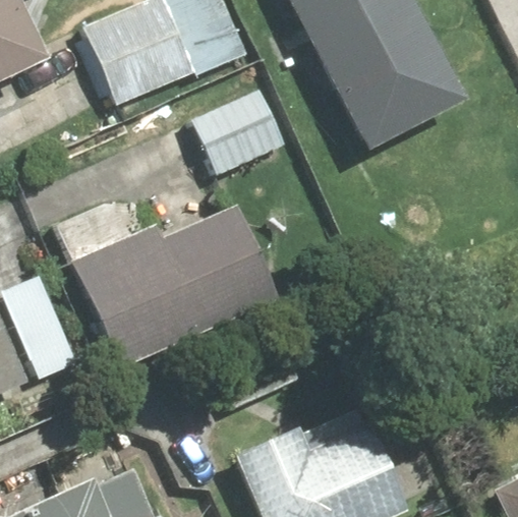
[(22,0),(0,0),(0,81),(51,56),(22,0)]
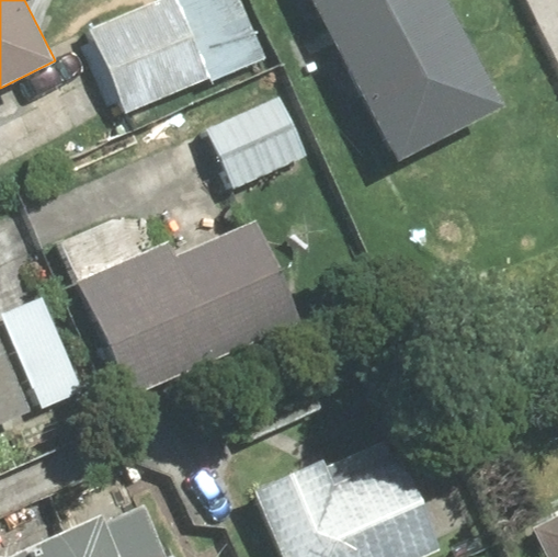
[(175,0),(144,0),(87,27),(132,116),(214,76),(175,0)]
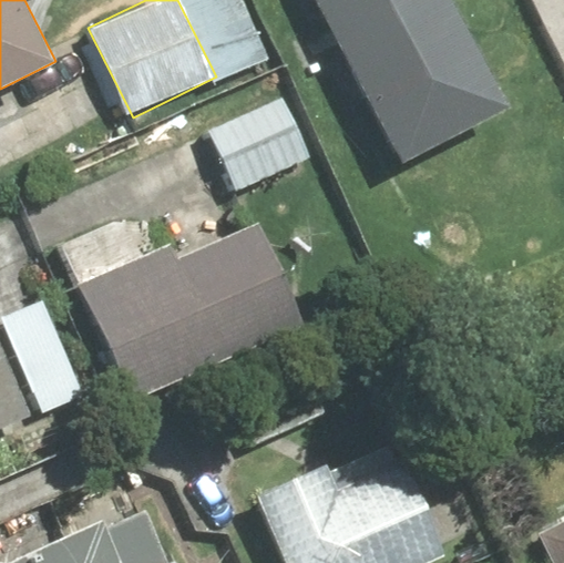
[(452,0),(311,0),(395,166),(508,111),(452,0)]
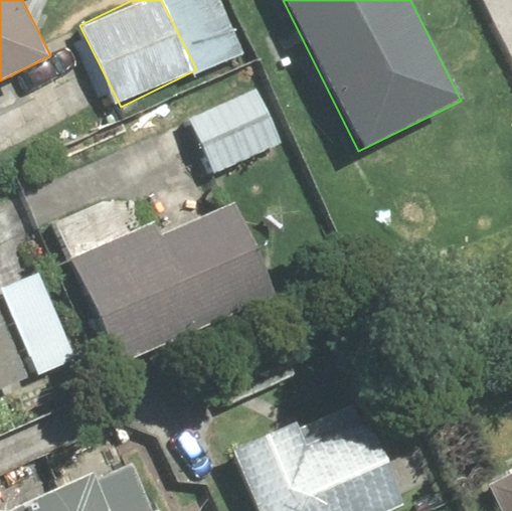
[(178,114),(205,168),(283,131),(256,75),(178,114)]
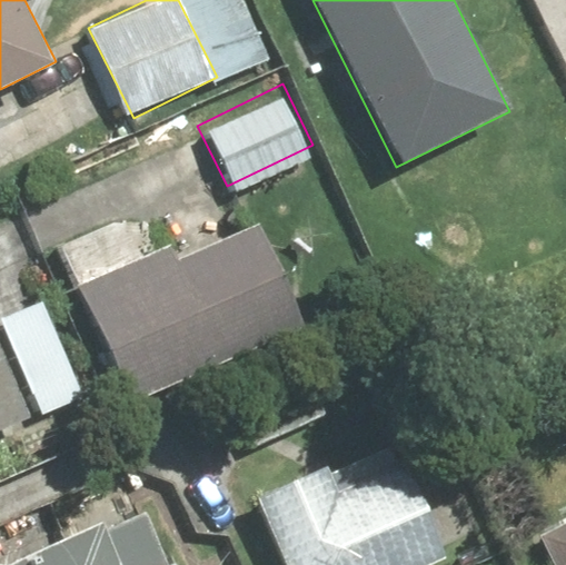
[(220,205),(75,277),(147,422),(293,349),(220,205)]
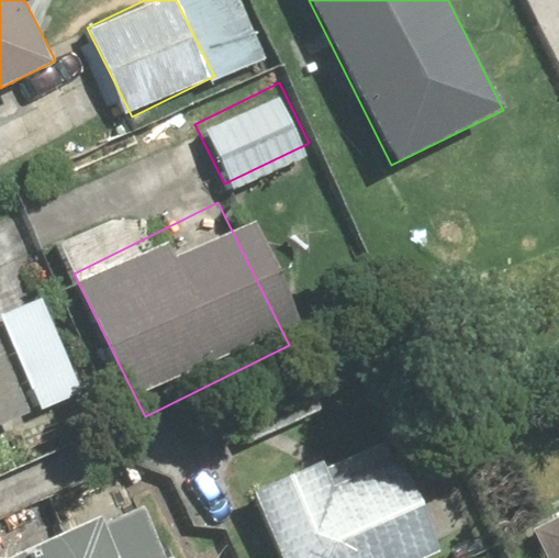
[(0,432),(87,389),(41,297),(4,314),(0,305),(0,432)]
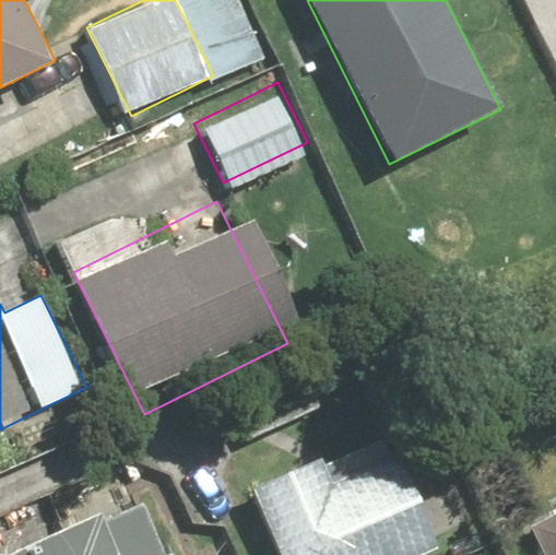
[(239,496),(268,554),(391,554),(447,528),(393,420),(239,496)]
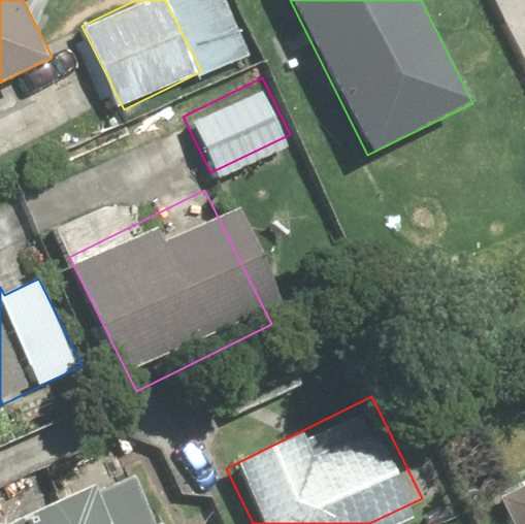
[(162,523),(132,464),(9,523),(162,523)]
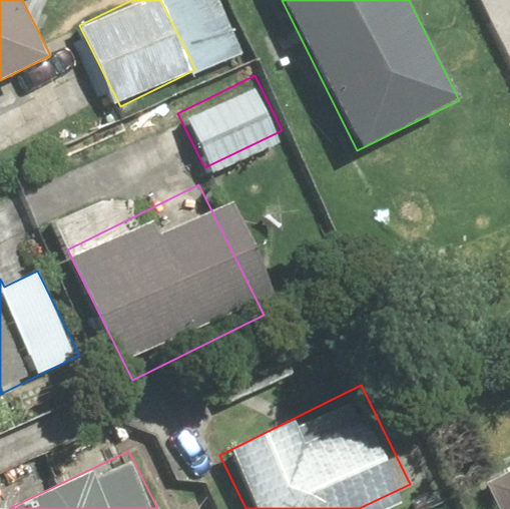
[(509,508),(509,470),(479,486),(489,508),(509,508)]
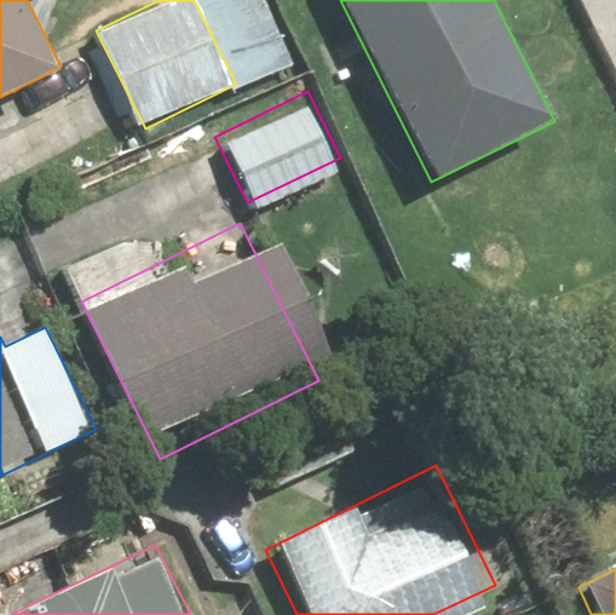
All buildings are outlined.
